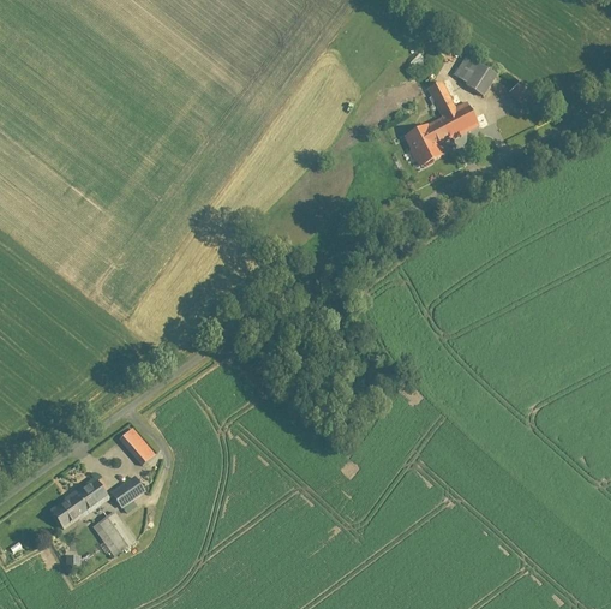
[(466,55),(454,76),(484,94),(497,73),(466,55)]
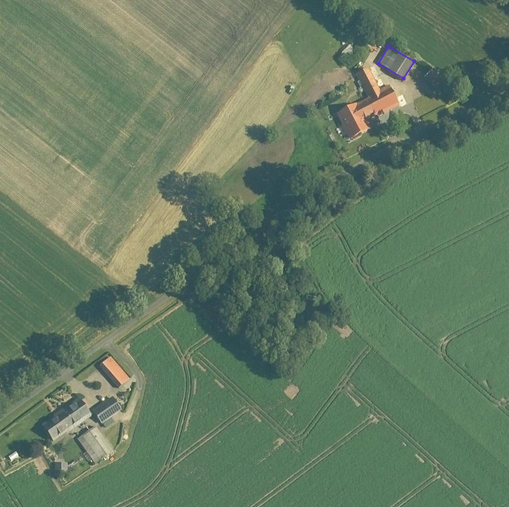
[(367,97),(335,112),(347,136),(369,125),(365,118),(399,102),(391,86),(384,89),(371,62),(354,70),(367,97)]
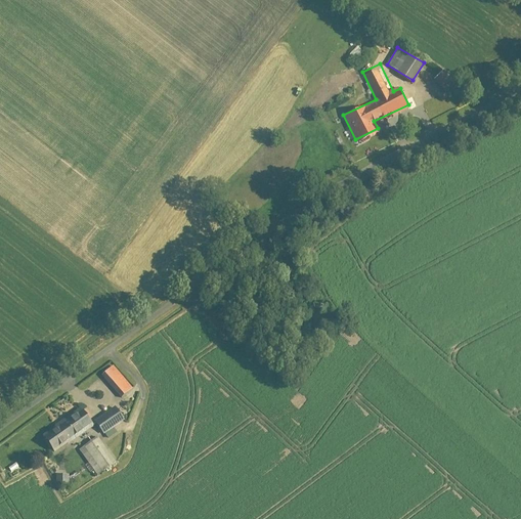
[(442,69),(434,78),(448,90),(456,82),(442,69)]
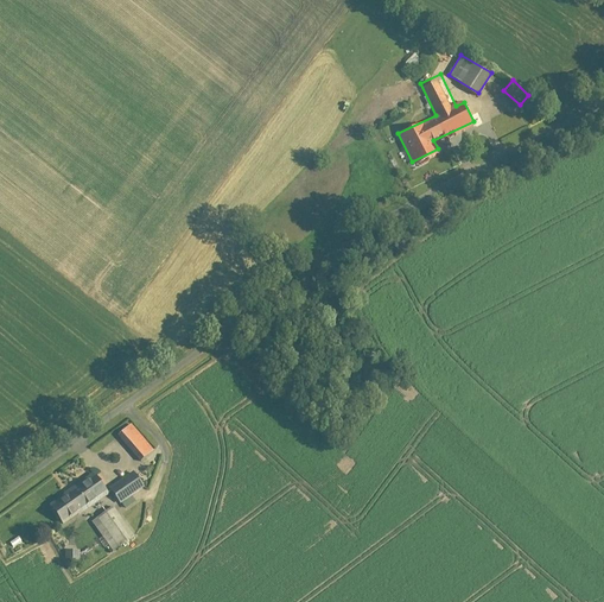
[(128,423),(115,435),(139,458),(151,447),(128,423)]
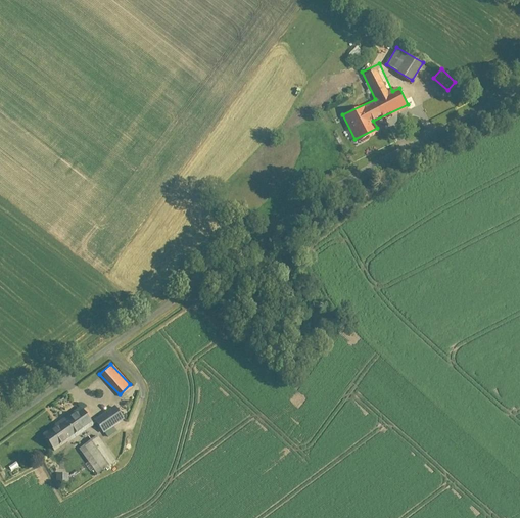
[(116,405),(93,419),(102,434),(126,419),(116,405)]
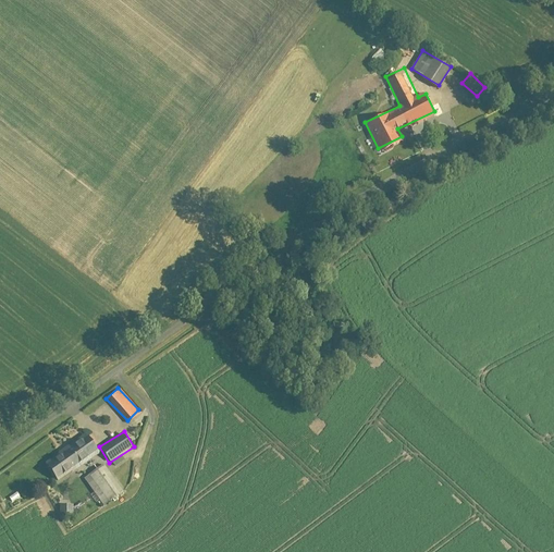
[(44,462),(56,478),(95,450),(83,433),(44,462)]
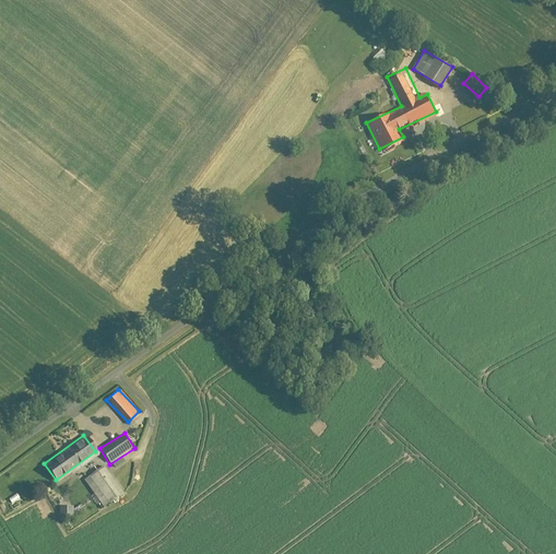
[(104,464),(84,479),(102,504),(121,490),(104,464)]
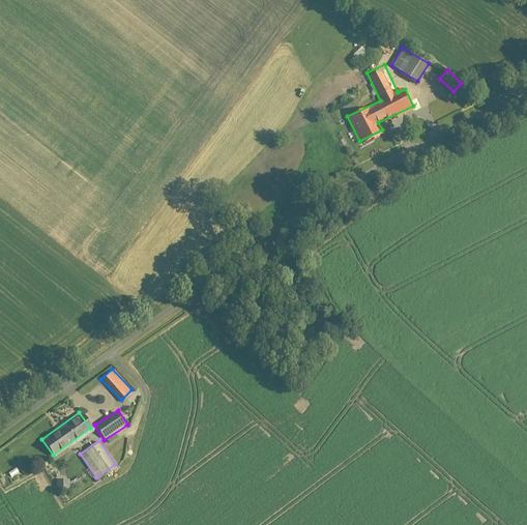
[(55,477),(55,487),(63,488),(64,478),(55,477)]
